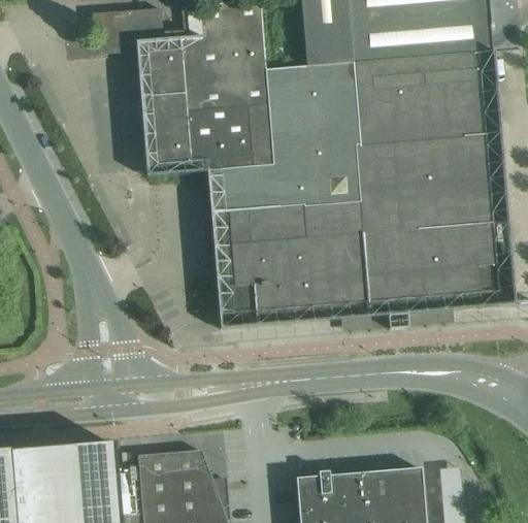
[(285,66),(278,0),(232,0),(198,3),(201,35),(182,37),(182,32),(163,34),(161,5),(92,11),(94,38),(109,36),(110,51),(137,48),(147,172),(207,167),(221,325),(513,300),(508,252),(496,253),(493,221),(505,220),(498,129),(489,130),(488,109),(496,109),(491,50),(285,66)]
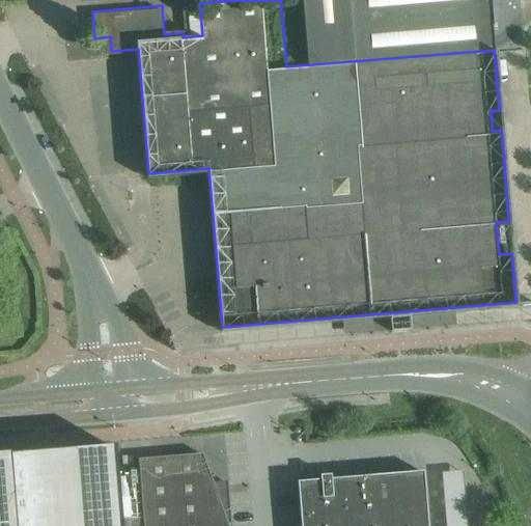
[(286,66),(494,50),(488,0),(280,0),(286,66)]
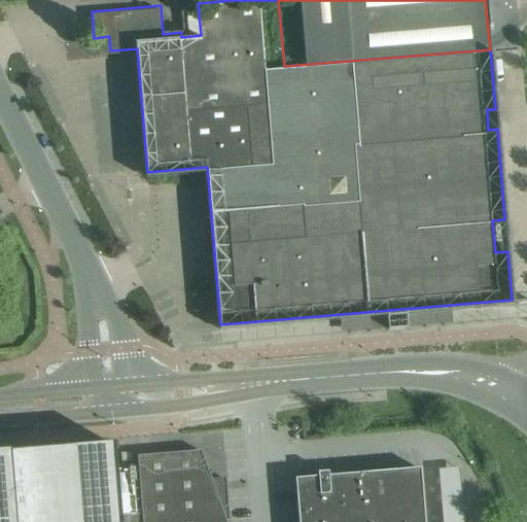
[(200,447),(137,452),(137,451),(114,453),(113,438),(110,438),(111,442),(0,450),(0,521),(226,521),(224,517),(226,517),(223,474),(210,475),(200,447)]
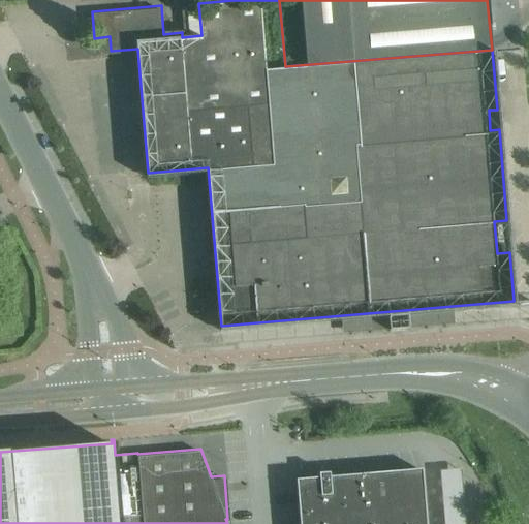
[(318,471),(318,474),(296,476),(299,523),(426,523),(421,466),(329,474),(329,470),(318,471)]
